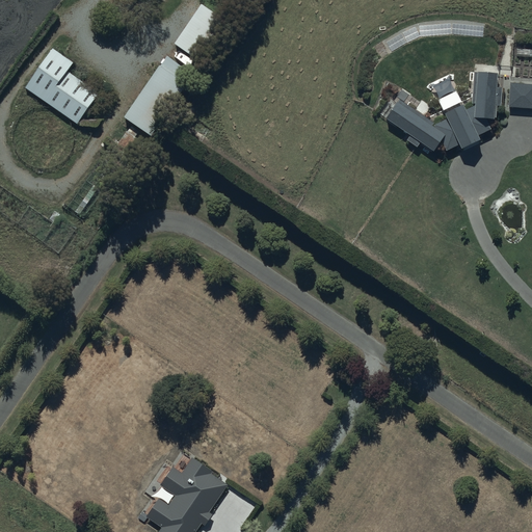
[(223,19),(201,2),(175,40),(197,55),(223,19)]
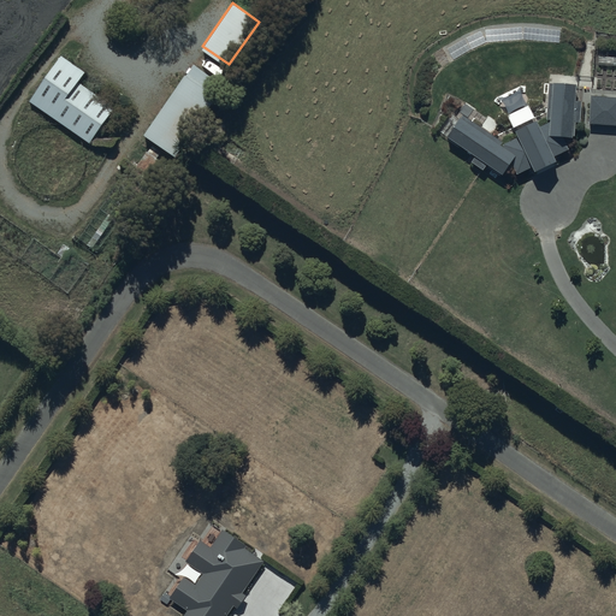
[(89,138),(113,101),(78,78),(83,70),(58,54),(29,98),(89,138)]
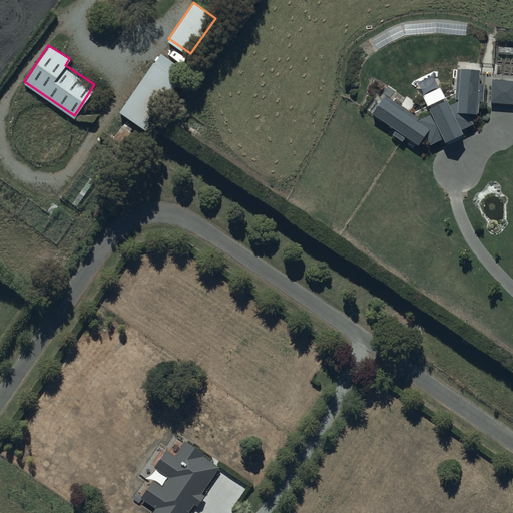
[(121,114),(146,132),(179,84),(176,65),(161,55),(121,114)]
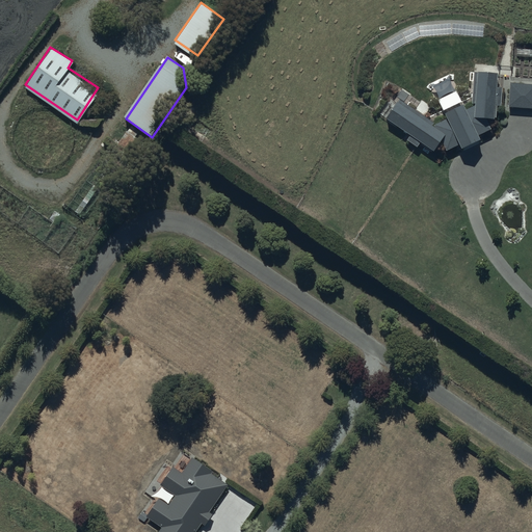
[(484,114),(495,115),(496,103),(500,104),(502,84),(497,84),(498,70),(476,69),(473,103),(466,107),(456,87),(436,98),(446,117),(432,124),(396,100),(384,116),(433,149),(441,138),(446,149),(459,142),(461,145),(479,137),(477,133),(490,127),(484,114)]
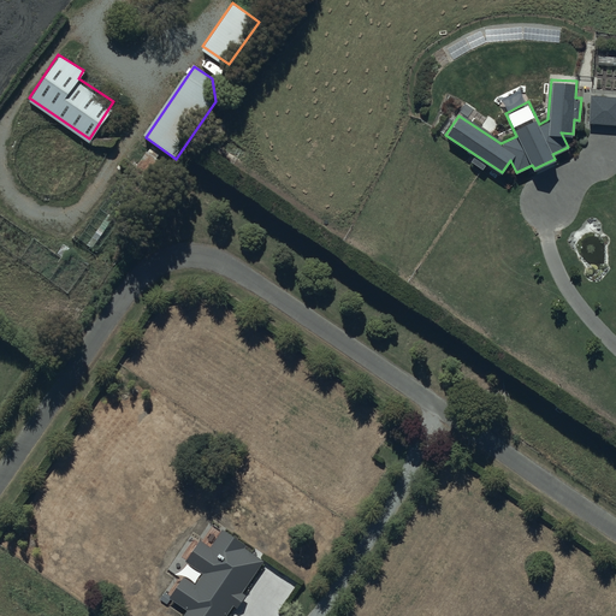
[(615,99),(590,99),(588,126),(615,126),(615,99)]
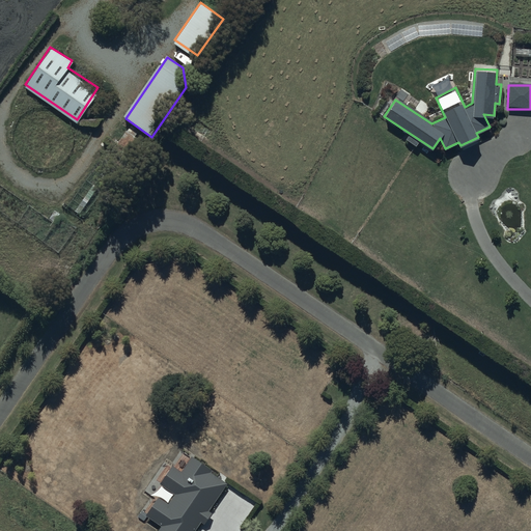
[(174,468),(162,485),(174,494),(168,503),(161,498),(147,518),(162,527),(158,530),(196,530),(228,485),(191,458),(182,472),(174,468)]
